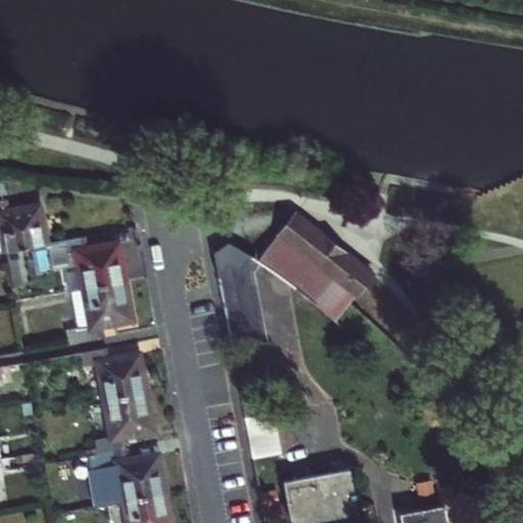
[(0,176),(0,193),(9,192),(7,178),(0,176)]
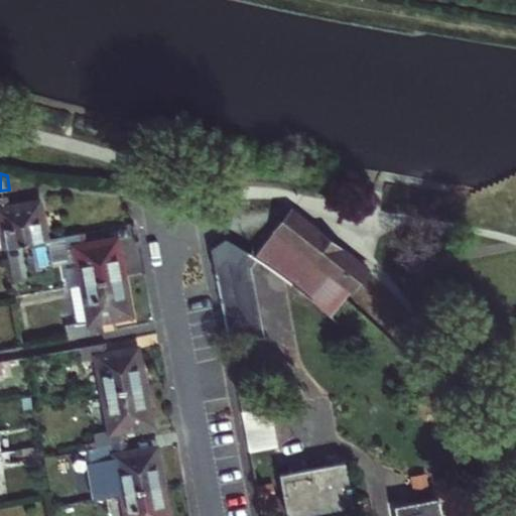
[(48,238),(41,202),(11,207),(9,195),(0,196),(0,246),(5,246),(6,246),(48,238)]
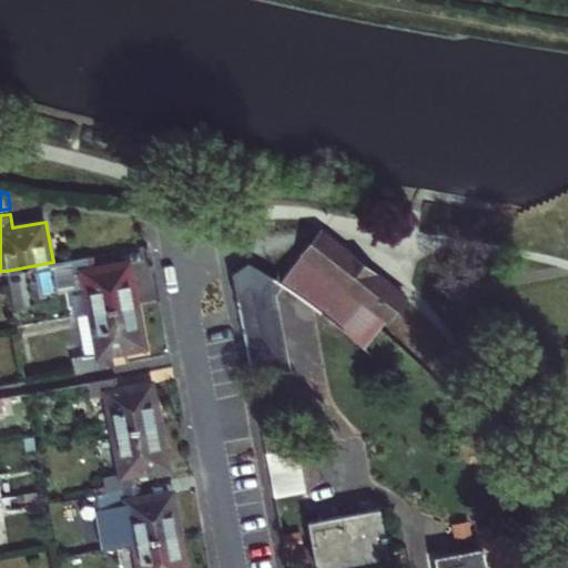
[(320,233),(303,255),(387,320),(404,298),(320,233)]
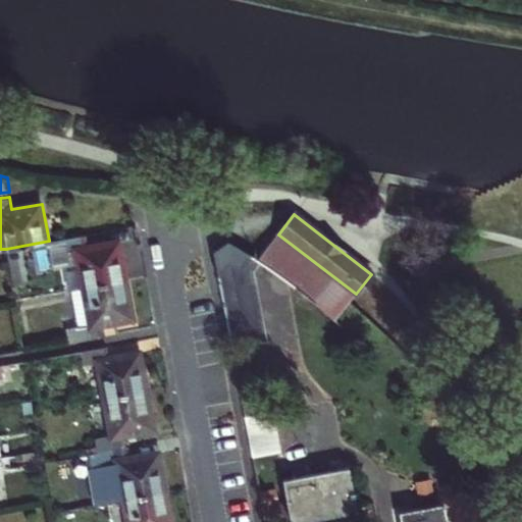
[(64,253),(71,290),(126,279),(119,242),(90,248),(88,235),(62,239),(51,241),(54,255),(64,253)]
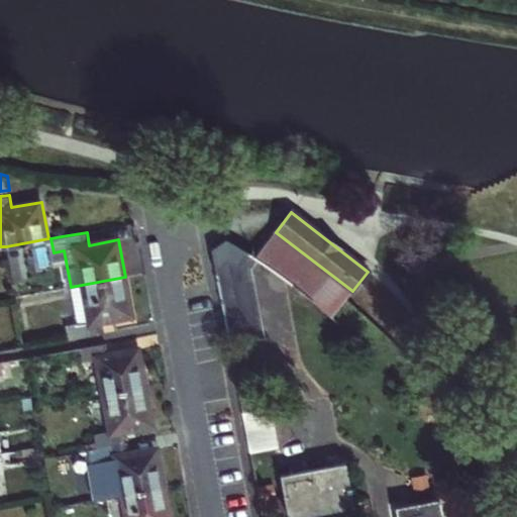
[(276,232),(256,257),(280,274),(292,283),(309,297),(320,306),(330,318),(352,291),(276,232)]
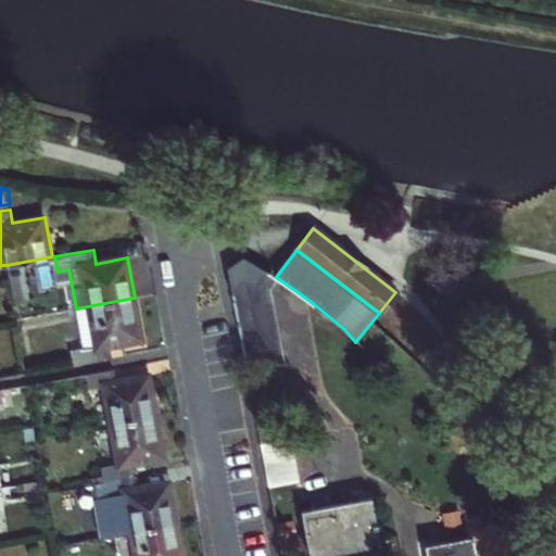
[(283,364),(266,273),(242,257),(226,268),(245,370),(272,366),(283,364)]
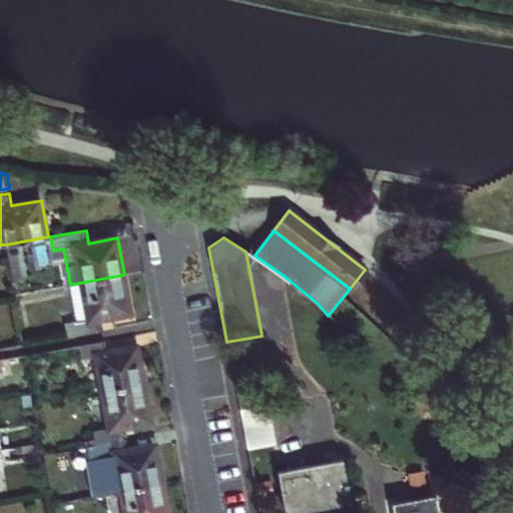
[(124,275),(70,285),(77,323),(67,325),(70,339),(104,333),(102,319),(131,313),(124,275)]
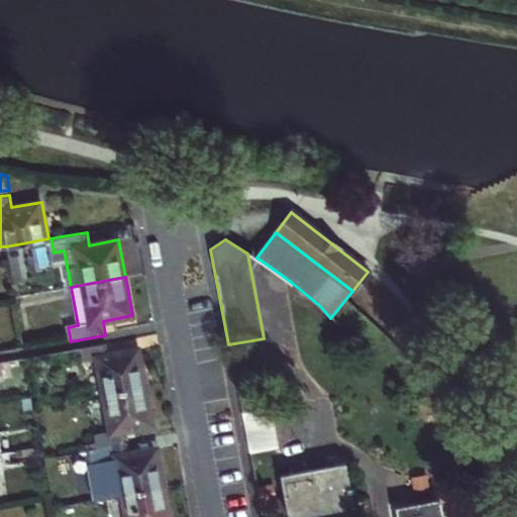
[(289,310),(281,310),(281,325),(268,326),(269,337),(290,336),(289,310)]
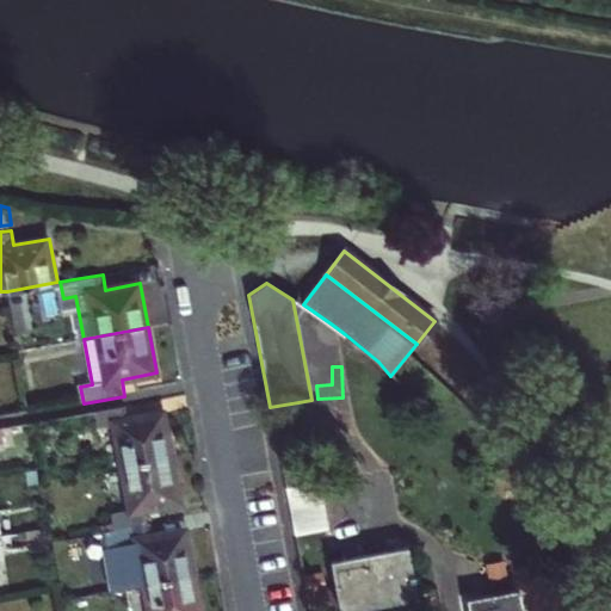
[(123,468),(173,460),(165,414),(129,421),(127,407),(97,413),(99,426),(115,424),(123,468)]
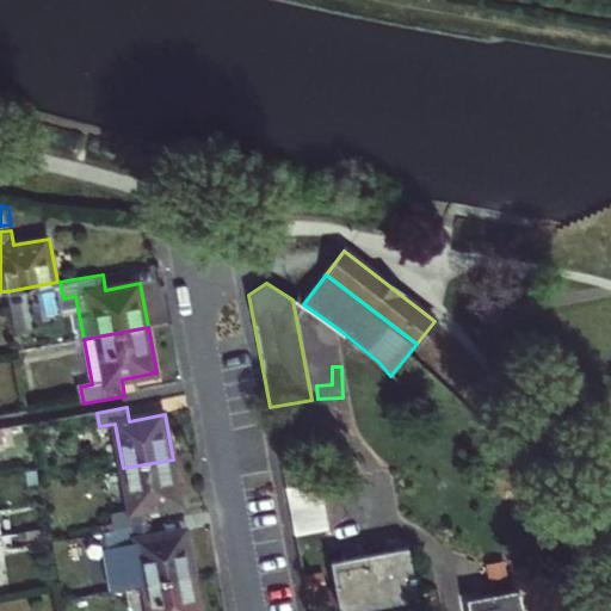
[(173,460),(123,468),(129,505),(109,508),(112,530),(149,524),(147,510),(181,503),(173,460)]
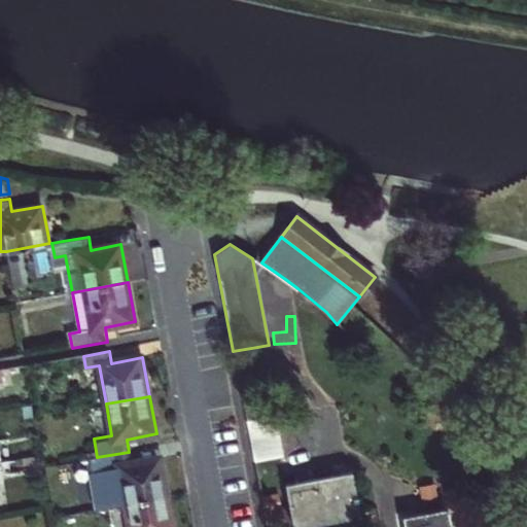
[(271,396),(242,401),(250,442),(278,436),(271,396)]
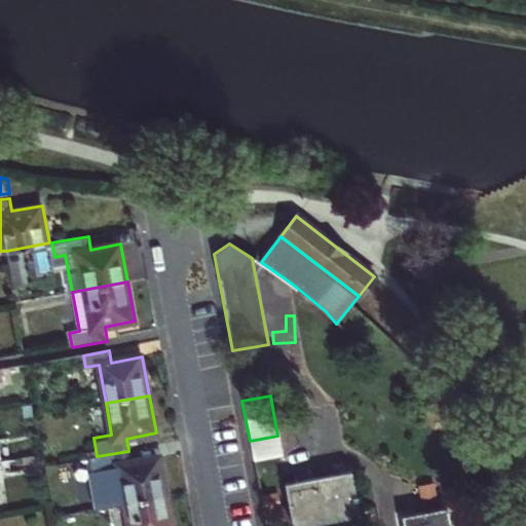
[(367,447),(282,464),(290,508),(375,491),(367,447)]
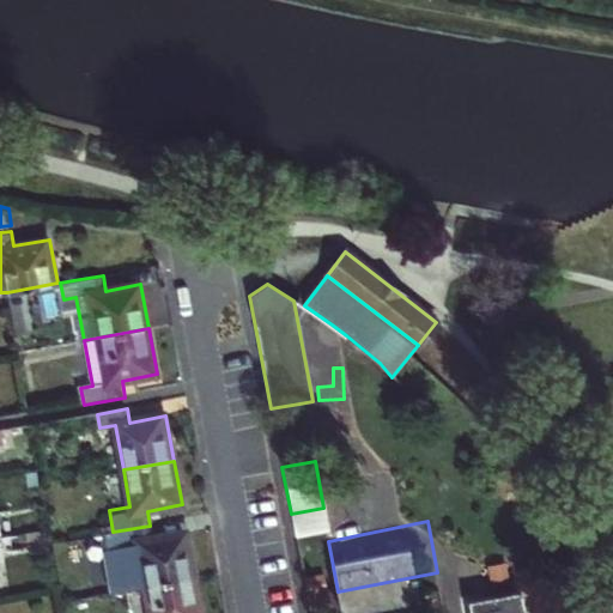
[(113,532),(105,533),(109,550),(119,548),(125,592),(144,588),(196,578),(188,535),(153,541),(150,526),(113,532)]
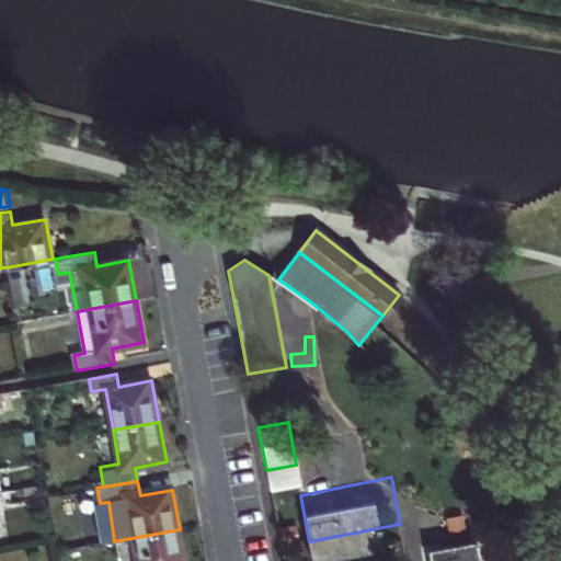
[(185,560),(180,529),(132,538),(136,560),(185,560)]
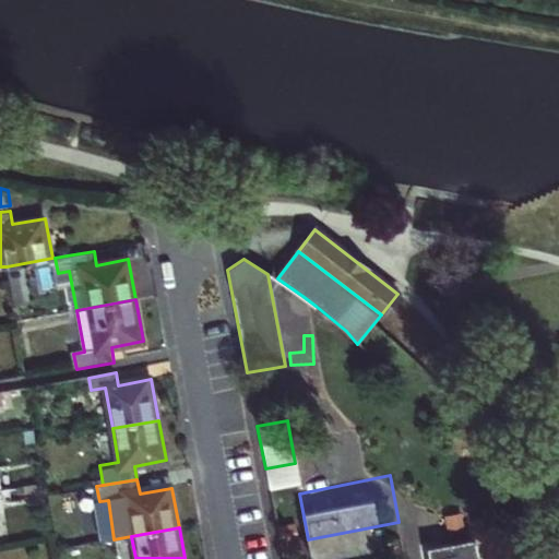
[(476,558),(473,540),(426,549),(427,558),(476,558)]
